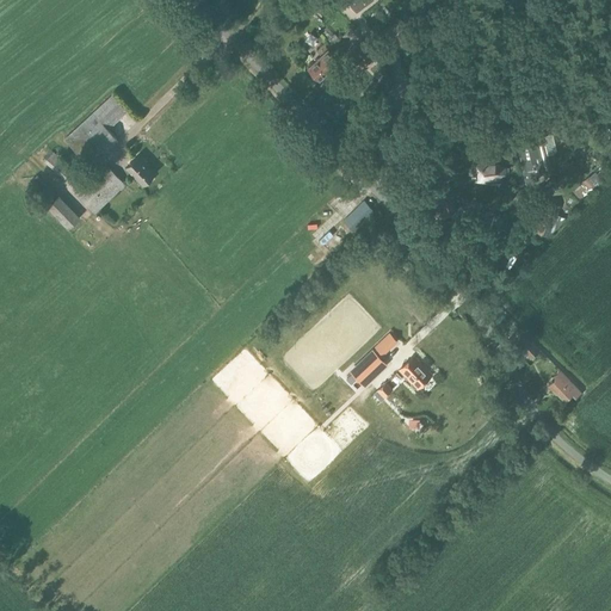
[(357,12),(371,0),(347,0),(357,12)]
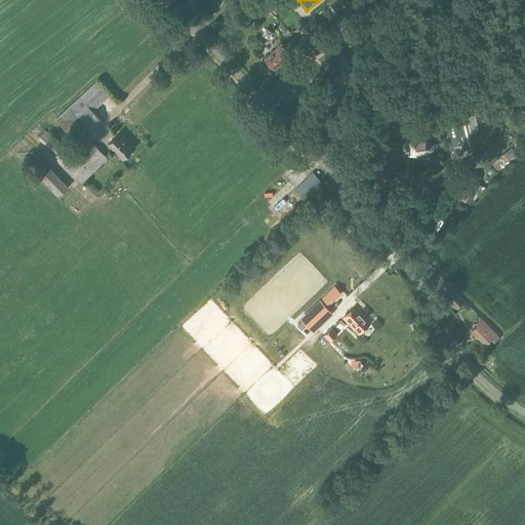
[(337,21),(339,22),(330,38),(339,43),(349,27),(351,28),(354,22),(353,21),(355,15),(347,11),(344,16),(341,14),(337,21)]
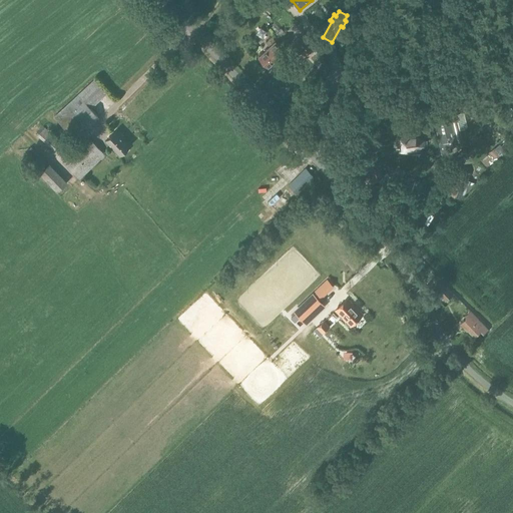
[(305,32),(292,44),(303,56),(316,44),(305,32)]
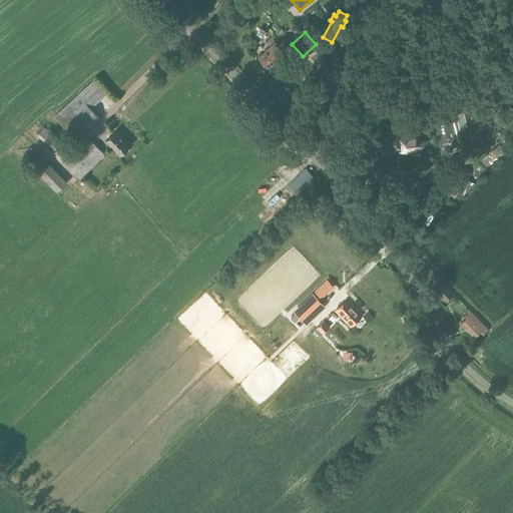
[(276,41),(270,46),(260,56),(269,65),(279,56),(285,50),(276,41)]
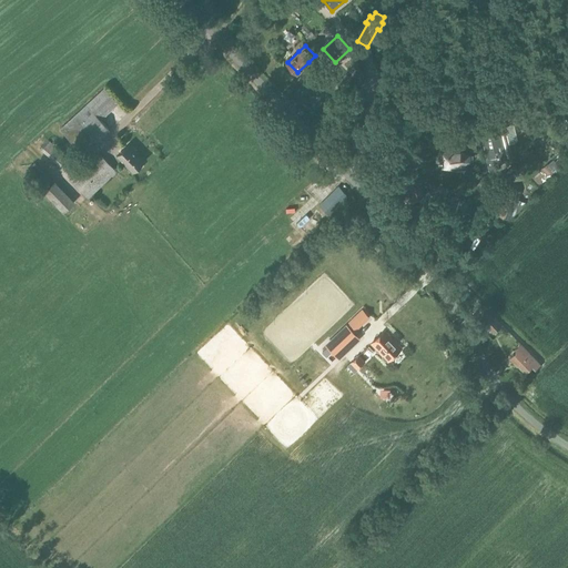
[(119,103),(104,88),(59,129),(83,154),(110,130),(101,120),(119,103)]
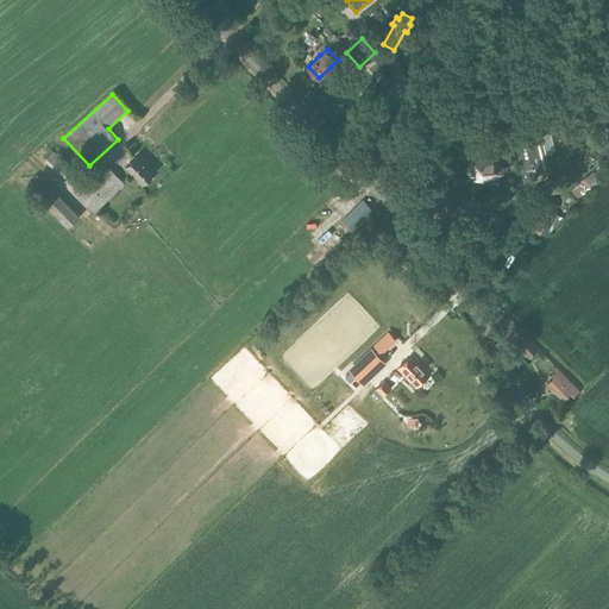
[(535,182),(533,173),(550,169),(540,136),(535,137),(533,127),(515,132),(519,144),(516,145),(519,156),(519,155),(526,184),(535,182)]
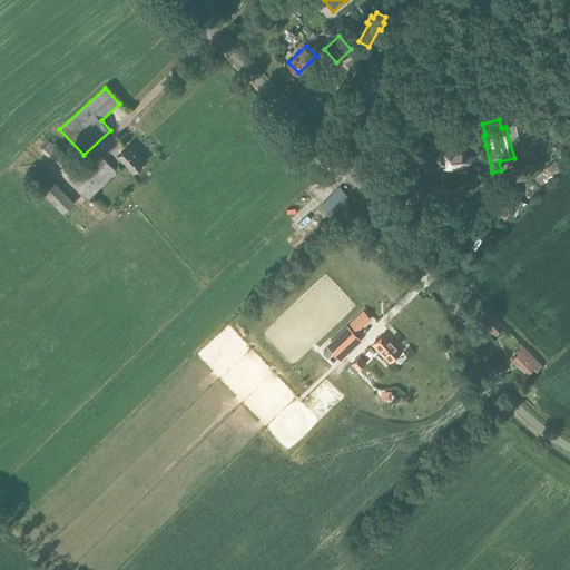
[(48,139),(40,149),(60,167),(68,158),(48,139)]
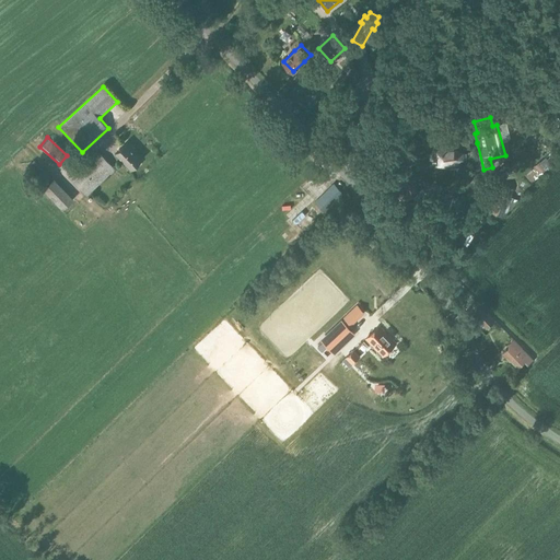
[(126,142),(115,154),(131,170),(142,159),(126,142)]
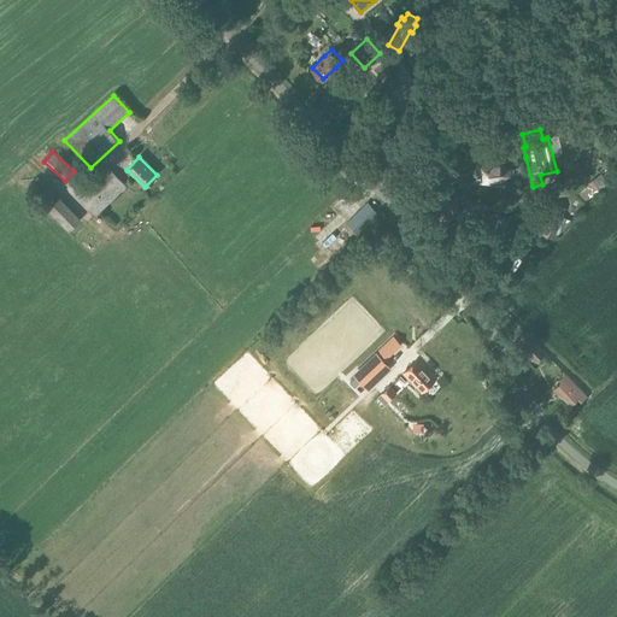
[(127,186),(107,166),(77,197),(97,216),(127,186)]
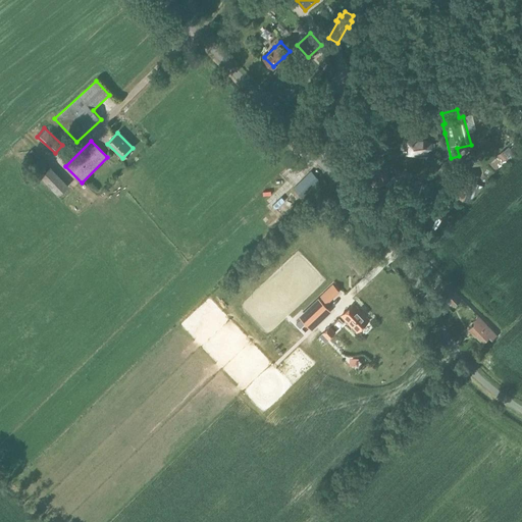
[(414,142),(407,145),(407,154),(415,157),(417,154),(426,154),(426,153),(432,151),(431,145),(426,144),(426,143),(416,144),(414,142)]
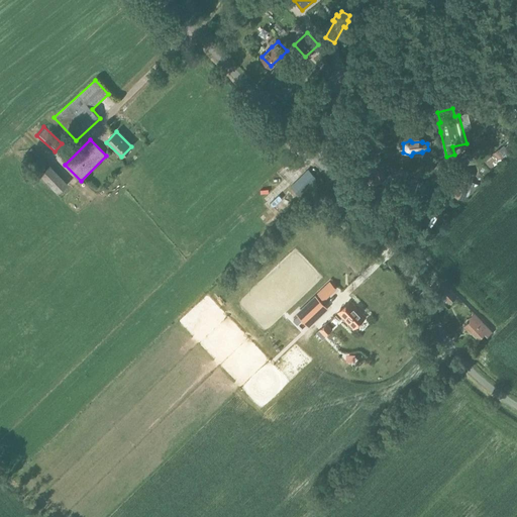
[(48,166),(31,147),(22,156),(40,174),(39,175),(58,193),(69,184),(49,165),(48,166)]
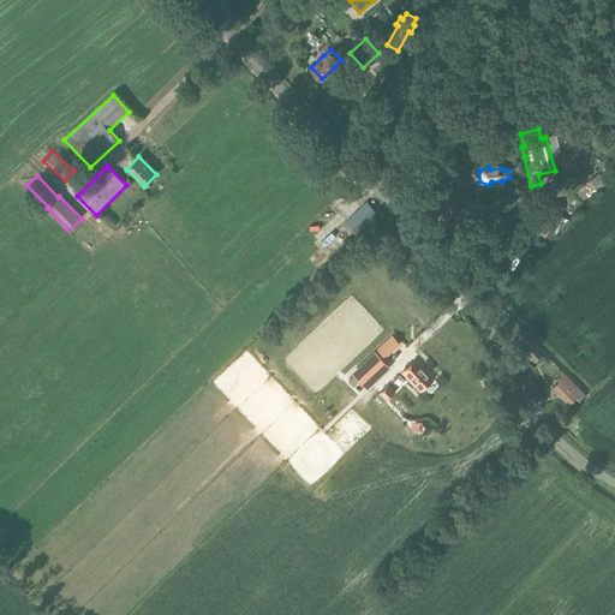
[(454,187),(441,191),(447,219),(459,216),(457,206),(455,198),(457,198),(454,187)]
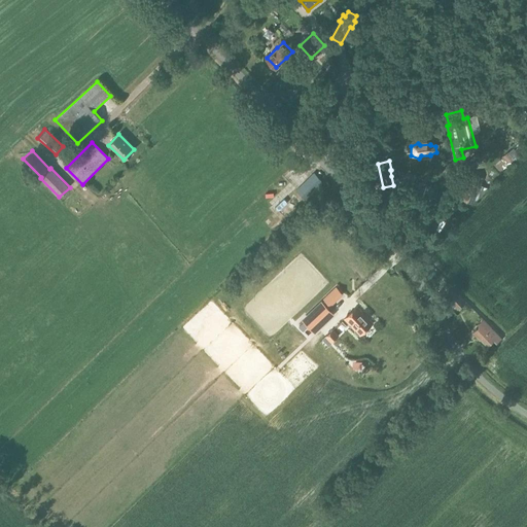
[(314,173),(296,190),(306,201),(324,183),(314,173)]
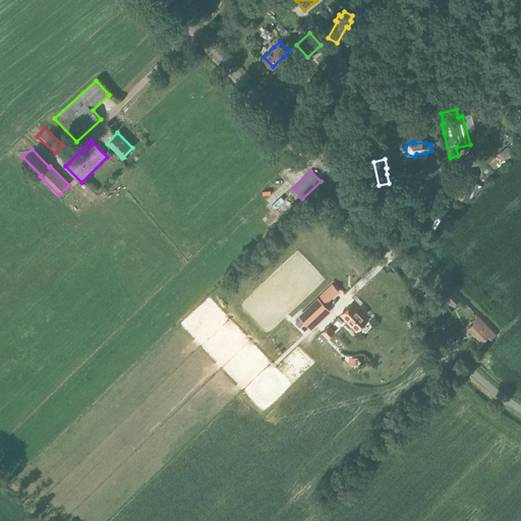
[(454,196),(466,201),(467,201),(468,199),(470,194),(474,182),(461,177),(456,188),(457,188),(454,196)]
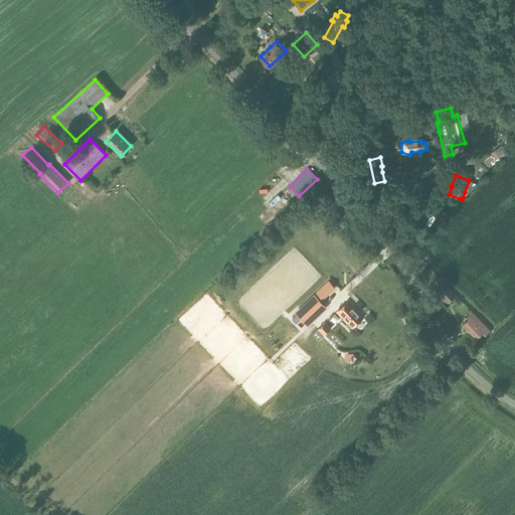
[(63,203),(68,209),(75,203),(71,197),(63,203)]
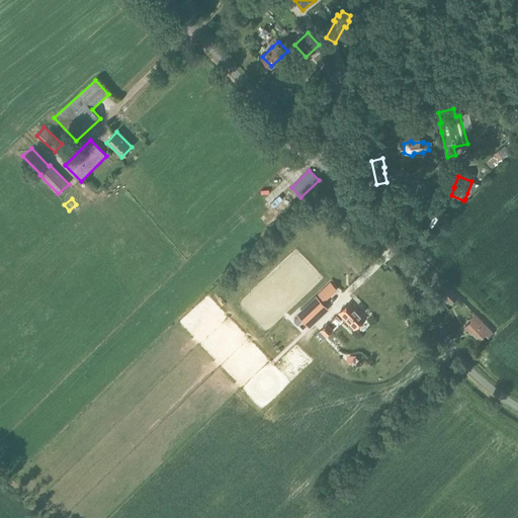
[(458,296),(445,283),(437,291),(449,305),(458,296)]
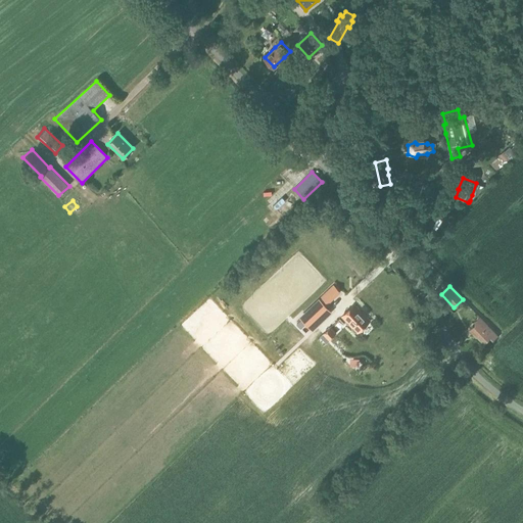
[(320,299),(303,316),(301,318),(303,321),(312,329),(330,312),(320,299)]
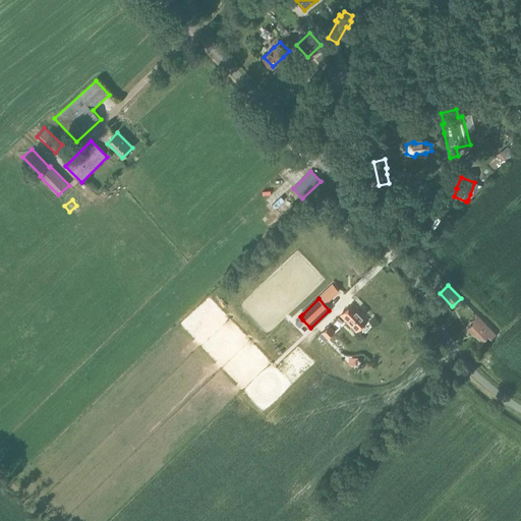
[(368,320),(353,303),(341,315),(356,331),(368,320)]
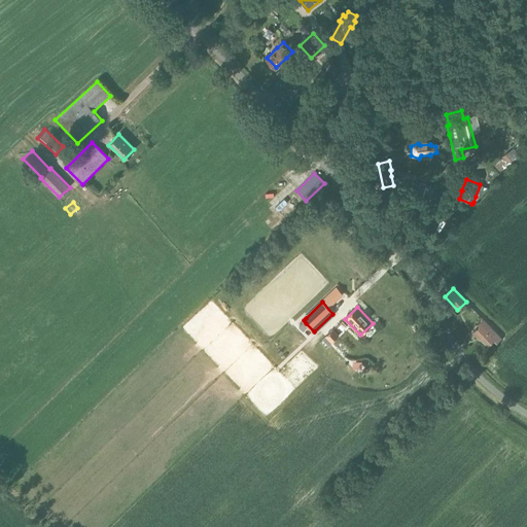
[(480,326),(472,334),(480,341),(481,339),(488,346),(494,339),(493,338),(497,335),(484,320),(479,325),(480,326)]
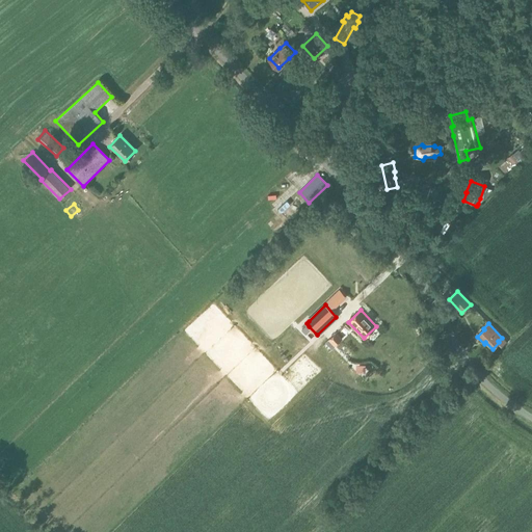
[(343,339),(337,333),(327,340),(335,347),(343,339)]
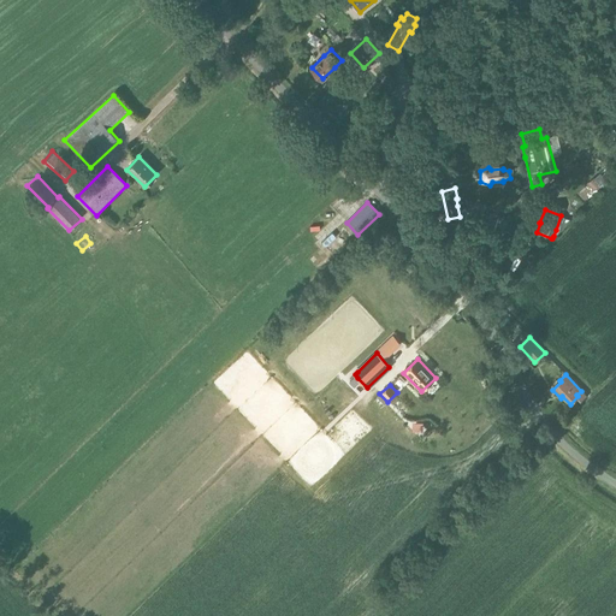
[(315,501),(325,495),(319,486),(309,492),(315,501)]
